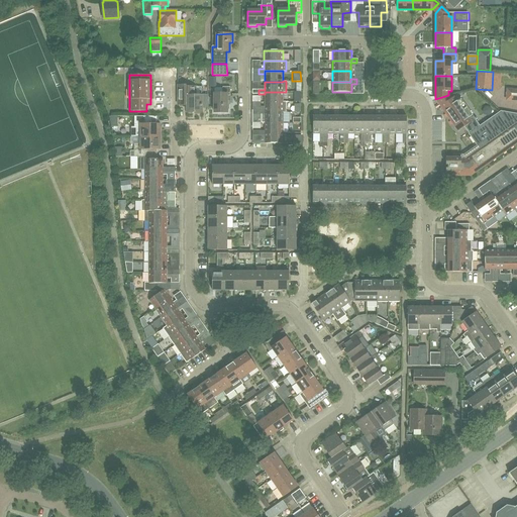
[(202,112),(202,95),(191,95),(191,86),(178,86),(178,101),(187,101),(187,112),(202,112)]
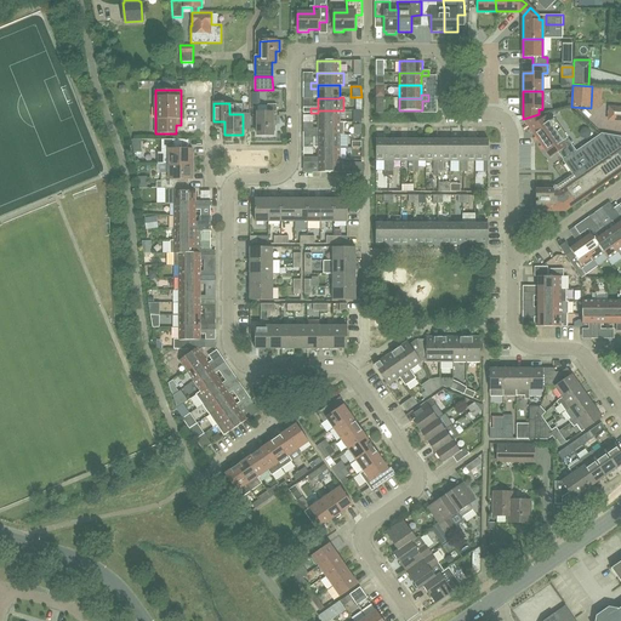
[(273,115),(277,115),(277,104),(267,104),(267,113),(257,113),(257,135),(273,135),(273,115)]
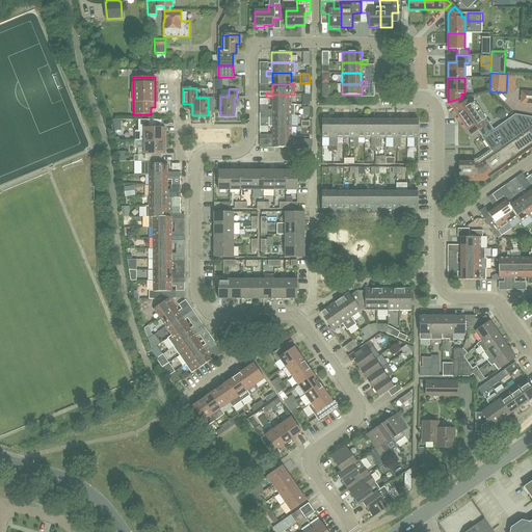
[(531,91),(527,91),(527,90),(522,90),(521,104),(531,104),(531,91)]
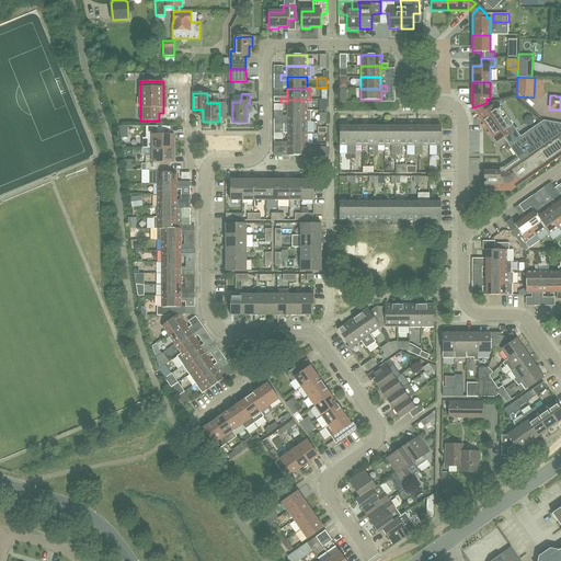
[(307,111),(307,100),(287,100),(287,102),(287,111),(307,111)]
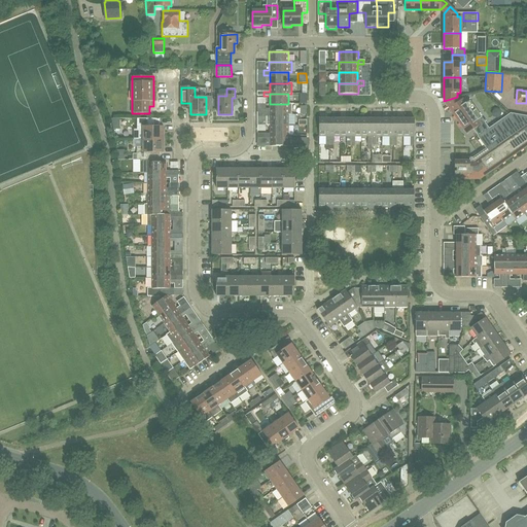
[(471,111),(476,108),(466,96),(462,99),(459,101),(457,97),(444,101),(457,120),(471,111)]
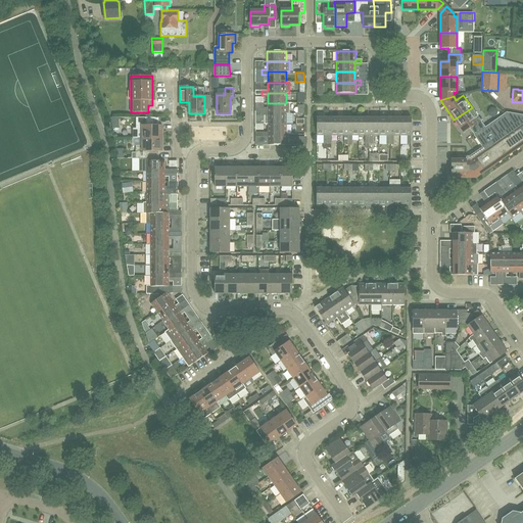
[(289,103),(286,103),(268,103),(268,111),(262,111),(262,116),(268,116),(268,113),(286,113),(289,113),(289,103)]
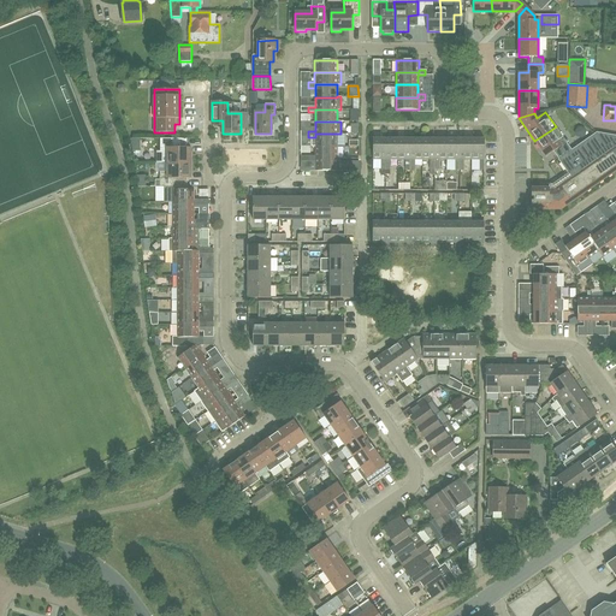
[(551,130),(534,141),(545,157),(554,152),(558,159),(570,150),(564,142),(566,142),(556,126),(551,130)]
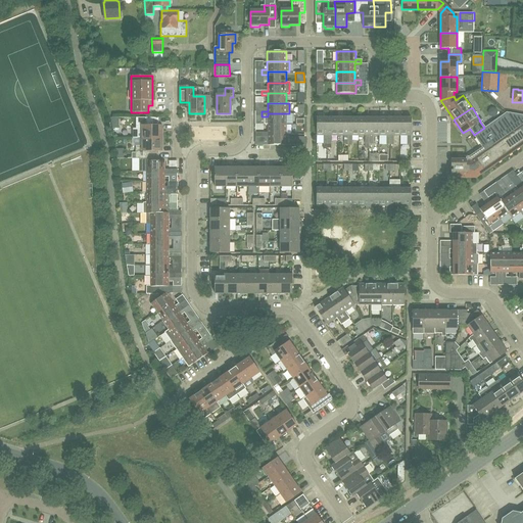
[(450,178),(476,178),(516,150),(522,144),(522,121),(506,112),(484,128),(474,135),(473,135),(484,150),(470,159),(450,159),(450,178)]
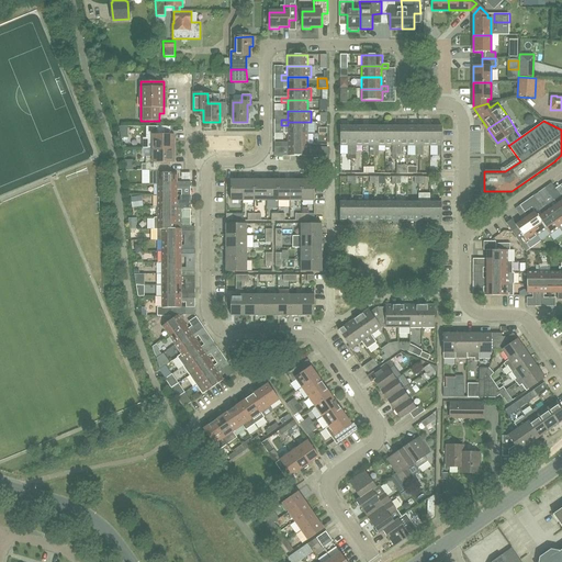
[(307,133),(307,122),(288,122),(288,125),(288,134),(307,133)]
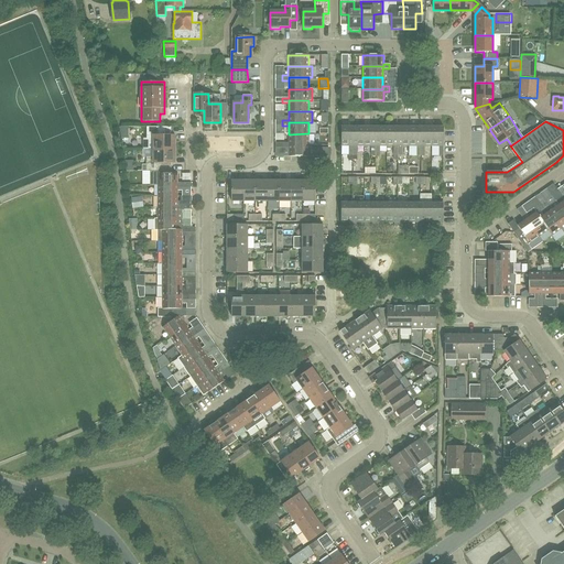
[(175,150),(174,136),(160,136),(161,128),(147,127),(147,141),(150,141),(150,149),(175,150)]
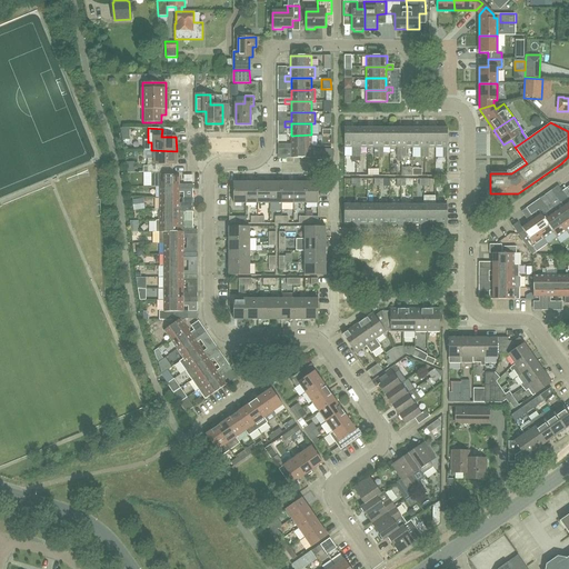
[(355,157),(356,157),(356,128),(345,128),(345,148),(352,148),(352,157),(355,157)]
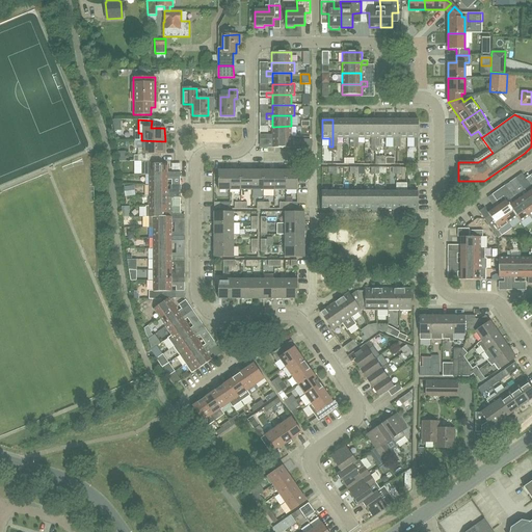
[(337,138),(343,138),(343,120),(333,120),(333,147),(331,147),(331,151),(337,151),(337,138)]
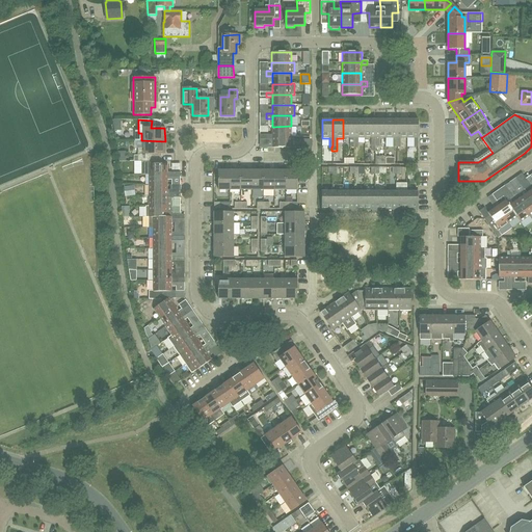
[(350,147),(354,147),(354,120),(343,120),(343,138),(350,138),(350,147)]
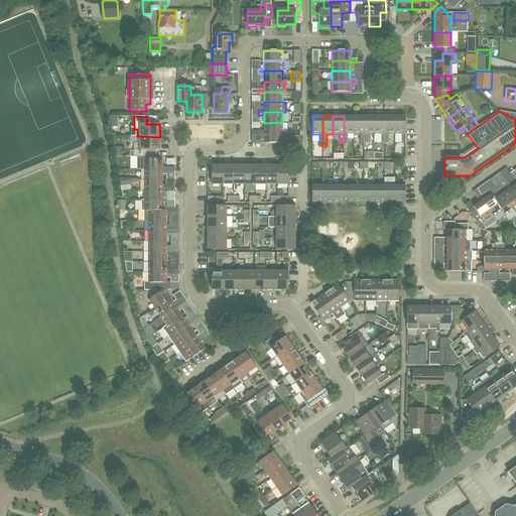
[(347,134),(354,134),(354,116),(344,116),(344,142),(347,142),(347,134)]
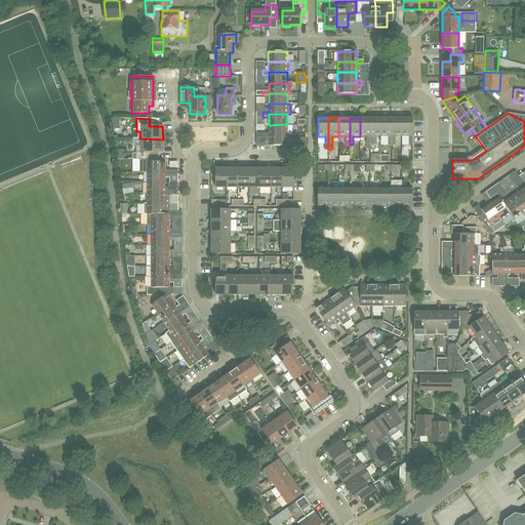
[(370,145),(370,118),(360,118),(360,136),(366,136),(366,145),(370,145)]
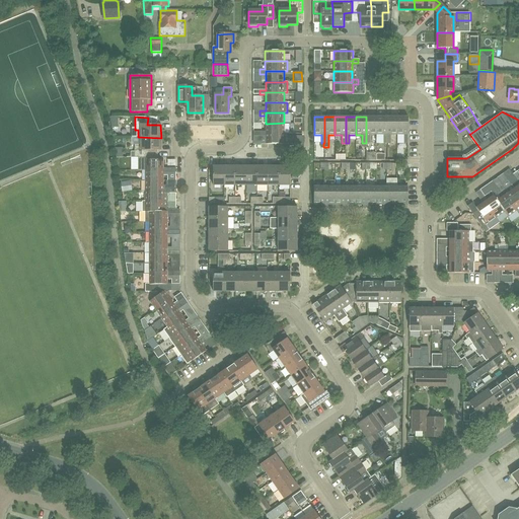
[(370,135),(376,135),(376,117),(366,117),(366,143),(370,143),(370,135)]
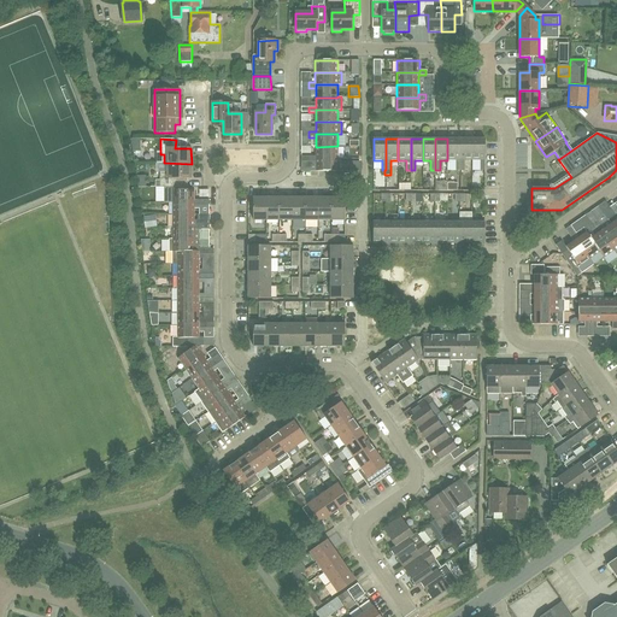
[(459,170),(459,139),(447,139),(447,160),(447,170),(456,170),(459,170)]
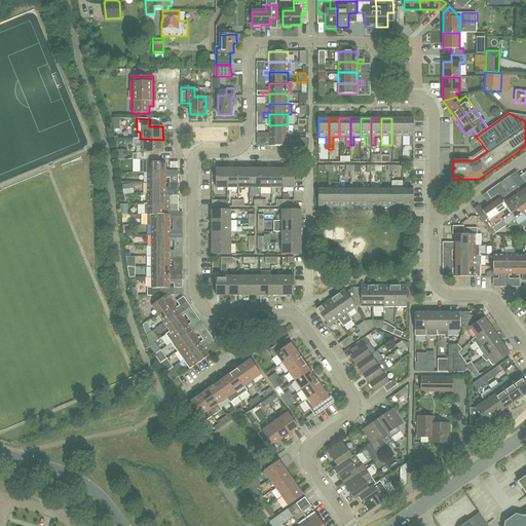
[(396,137),(403,137),(403,118),(391,118),(391,145),(396,145),(396,137)]
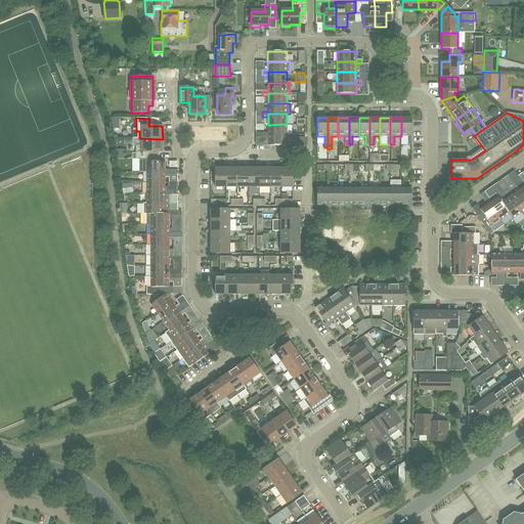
[(407,144),(411,144),(411,122),(411,121),(411,118),(401,118),(401,136),(407,136),(407,144)]
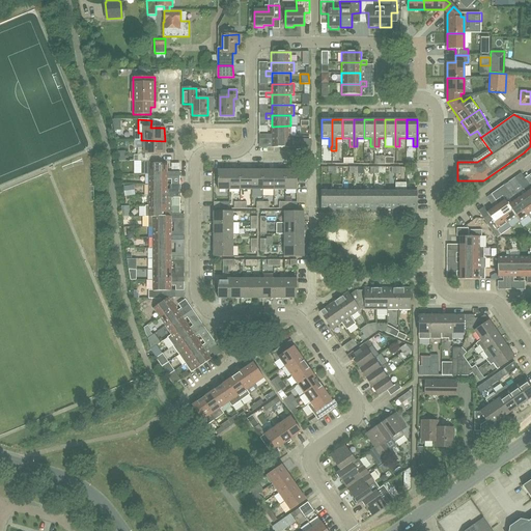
[(290,137),(290,126),(272,127),(272,135),(266,135),(266,139),(271,139),(271,137),(290,137)]
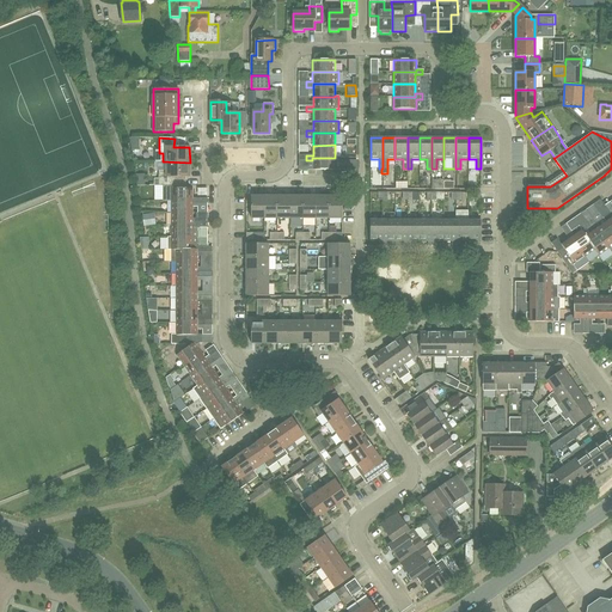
[(335,170),(335,158),(312,158),(312,160),(312,170),(335,170)]
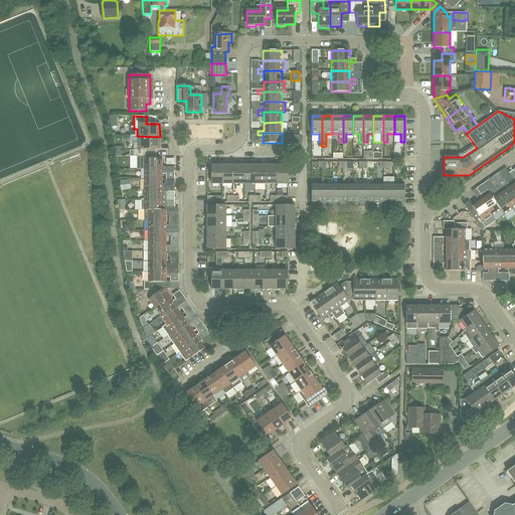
[(160,149),(160,137),(137,136),(137,144),(134,144),(134,156),(137,156),(147,156),(147,149),(160,149)]
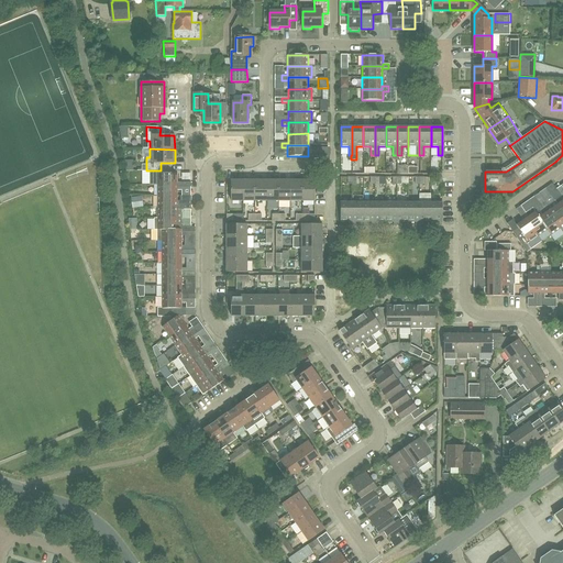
[(161,173),(161,170),(150,170),(150,185),(156,185),(177,185),(177,183),(177,174),(161,173)]
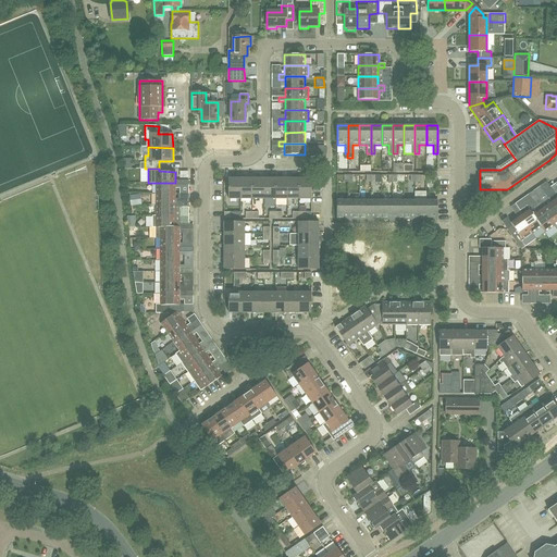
[(240,199),(240,178),(229,178),(229,199),(240,199)]
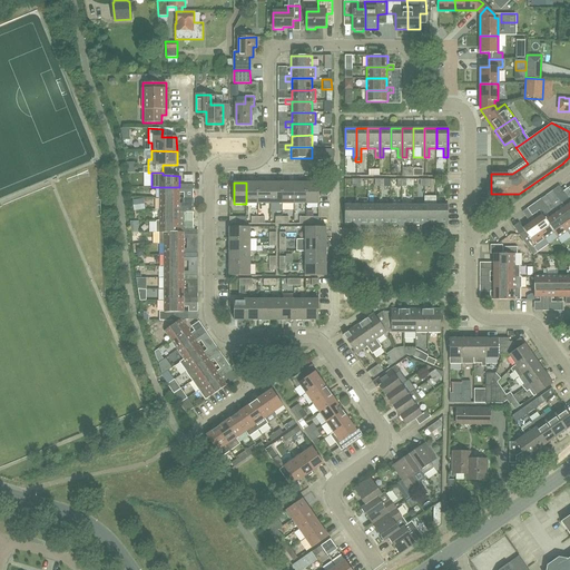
[(258,204),(258,183),(246,183),(246,204),(258,204)]
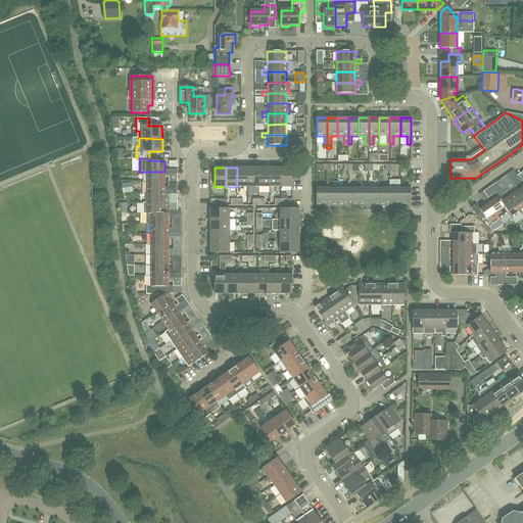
[(247,187),(247,168),(237,168),(237,187),(247,187)]
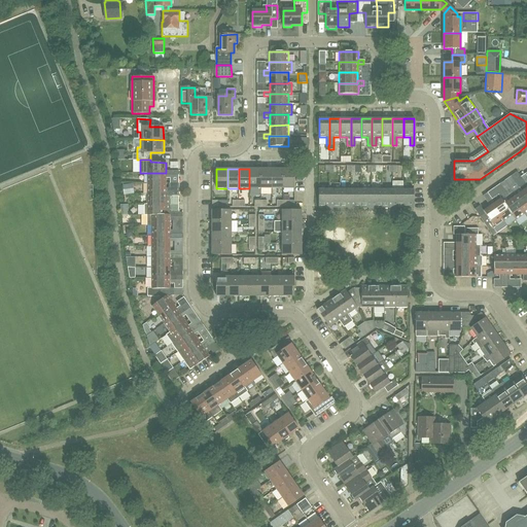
[(260,188),(260,169),(249,169),(249,188),(260,188)]
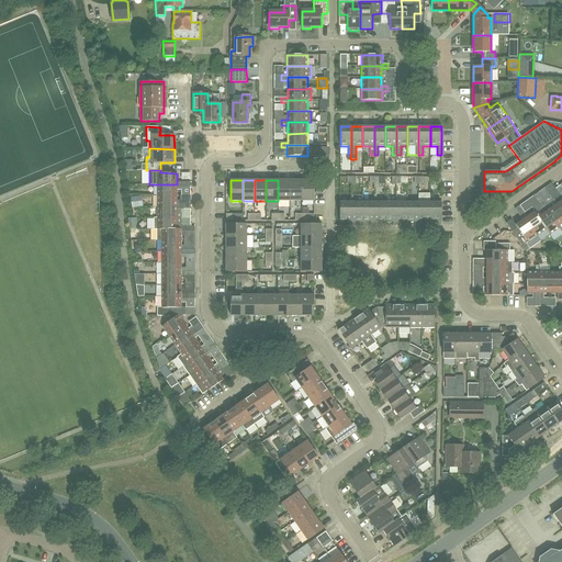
[(290,201),(290,180),(278,180),(278,201),(290,201)]
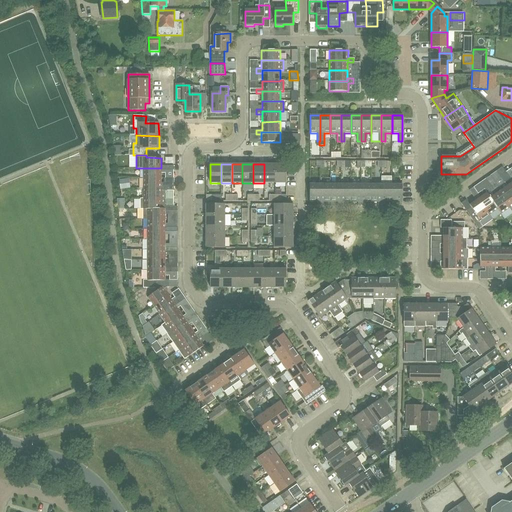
[(275,183),(275,164),(264,164),(264,183),(275,183)]
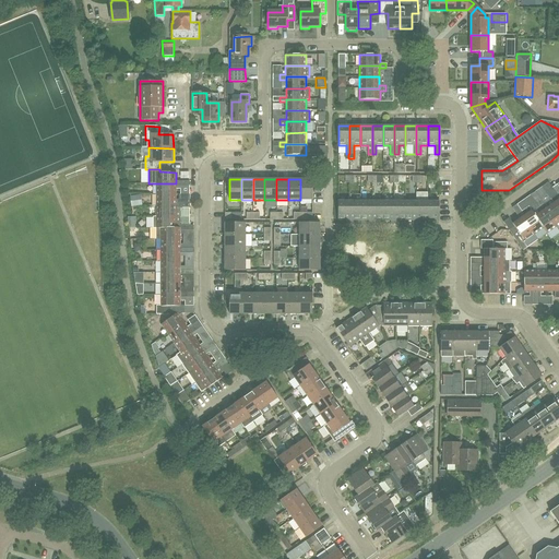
[(312,186),(312,179),(300,179),(300,200),(312,200),(312,188),(312,186)]
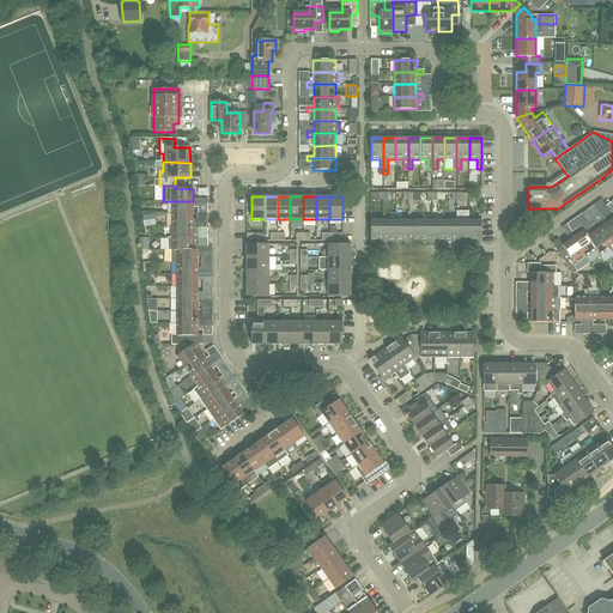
[(193,213),(193,204),(200,204),(200,199),(193,199),(193,201),(170,201),(170,213),(193,213)]
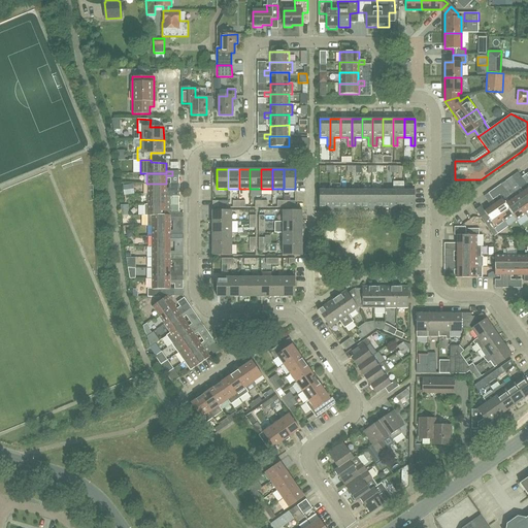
[(508,195),(513,192),(505,182),(500,185),(508,195)]
